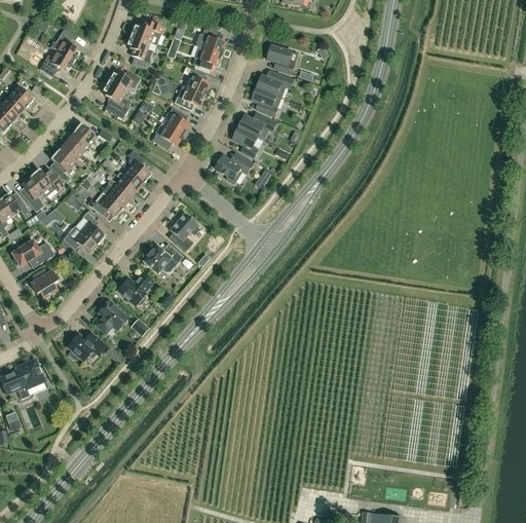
[(135,25),(130,34),(150,41),(156,44),(160,34),(163,26),(143,19),(141,24),(139,24),(138,26),(135,25)]
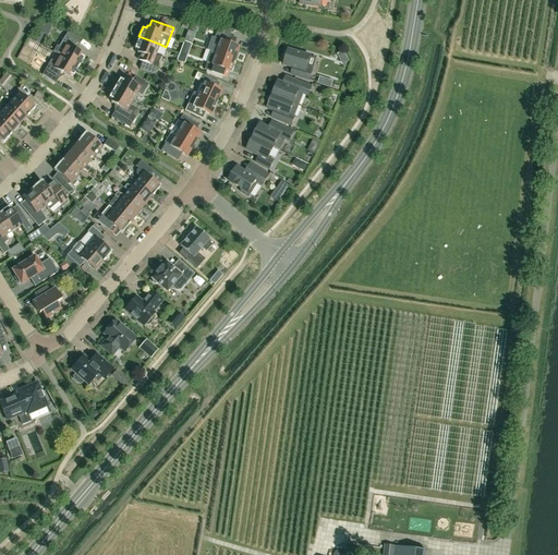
[(237,44),(230,41),(233,34),(229,33),(231,26),(218,24),(214,35),(210,34),(207,47),(210,48),(234,57),(237,48),(235,48),(237,44)]
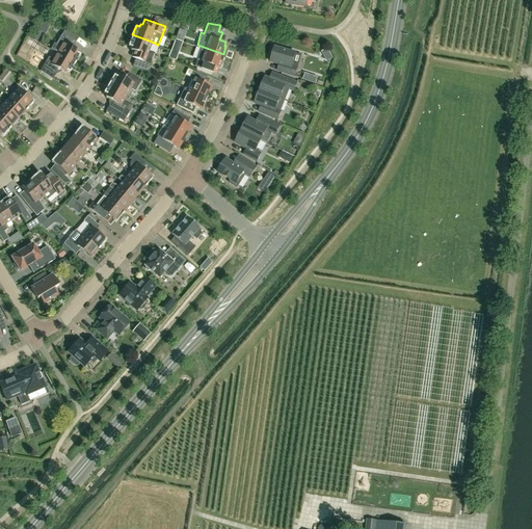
[(60,44),(57,51),(75,61),(80,52),(77,51),(78,48),(72,45),(75,38),(62,31),(56,42),(60,44)]
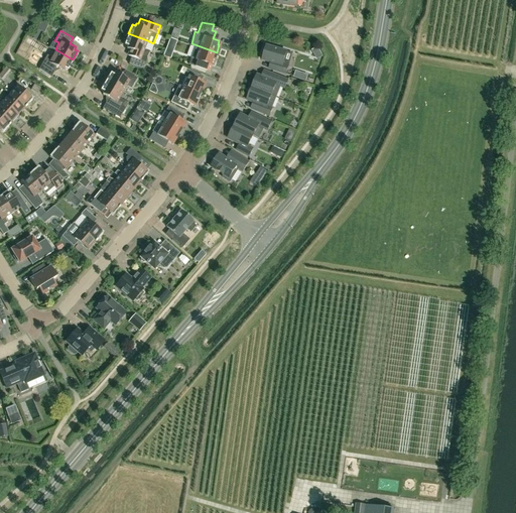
[(144,46),(147,40),(128,33),(124,42),(128,43),(127,46),(129,46),(127,52),(145,59),(149,48),(144,46)]
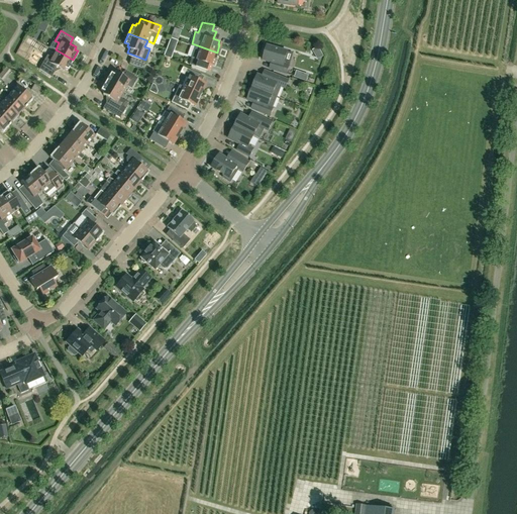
[(267,43),(263,58),(275,62),(274,68),(287,72),(289,64),(284,62),(288,49),(267,43)]
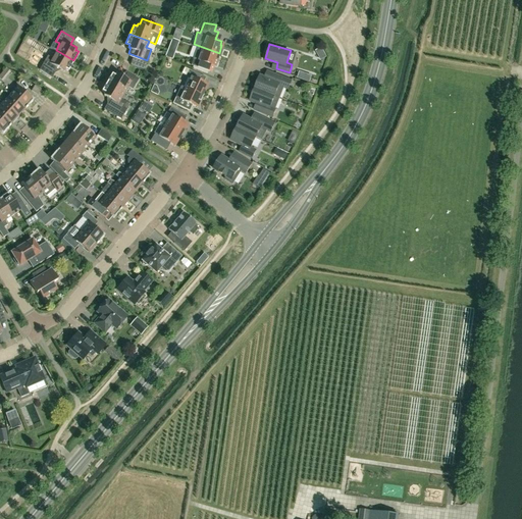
[(215,64),(219,53),(197,45),(192,62),(208,68),(210,62),(215,64)]
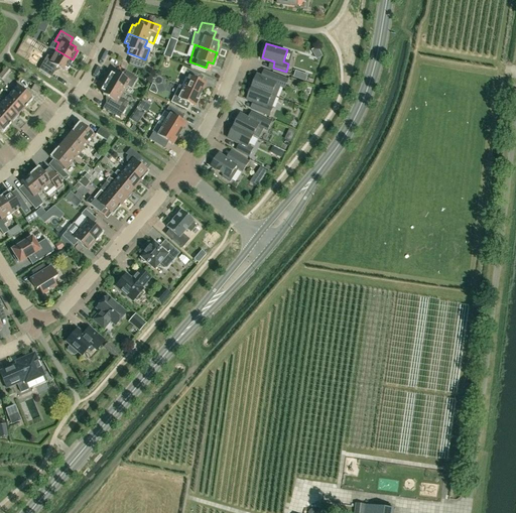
[(34,61),(40,54),(33,48),(27,56),(34,61)]
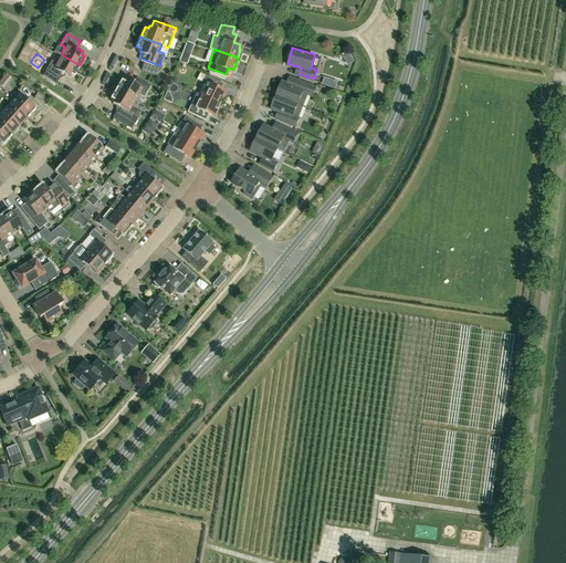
[(74,74),(80,65),(61,54),(56,61),(52,58),(50,61),(43,73),(56,82),(59,76),(58,75),(61,70),(70,75),(71,72),(74,74)]
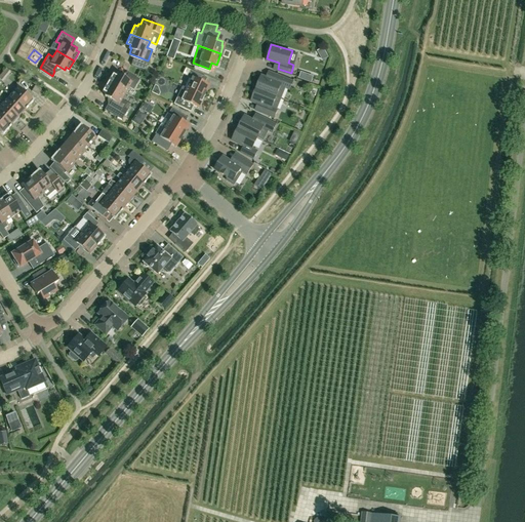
[(187,86),(203,94),(208,83),(204,81),(207,75),(190,67),(190,68),(186,65),(183,71),(188,73),(187,74),(192,76),(187,85),(187,86)]
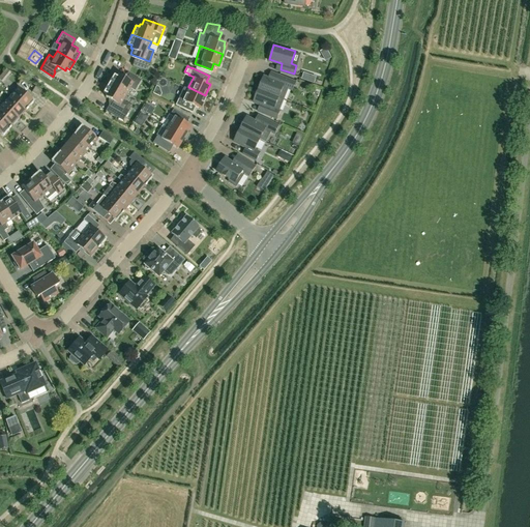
[(114,72),(109,81),(126,91),(130,86),(135,88),(137,85),(141,78),(128,70),(124,76),(118,71),(117,75),(114,72)]
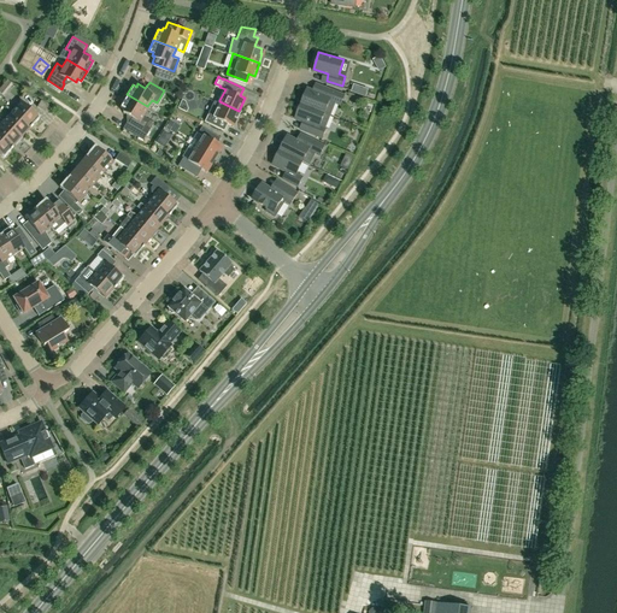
[(366,94),(369,87),(354,82),(352,89),(366,94)]
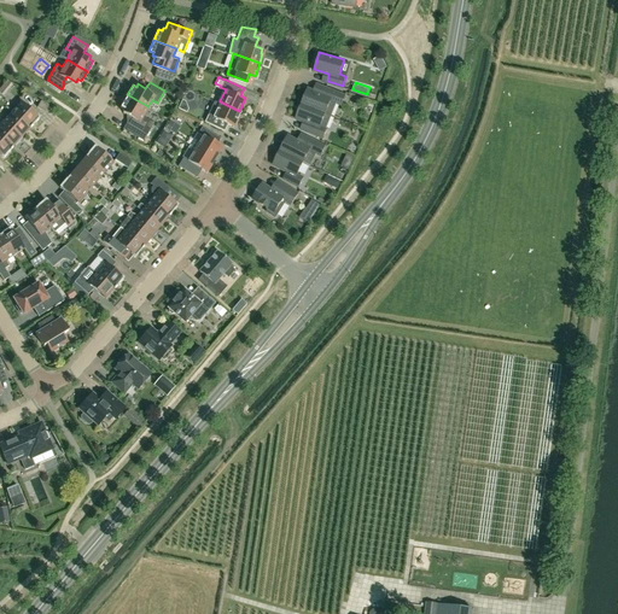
[(308,87),(302,101),(326,111),(332,113),(337,100),(342,103),(345,93),(325,85),(322,92),(308,87)]
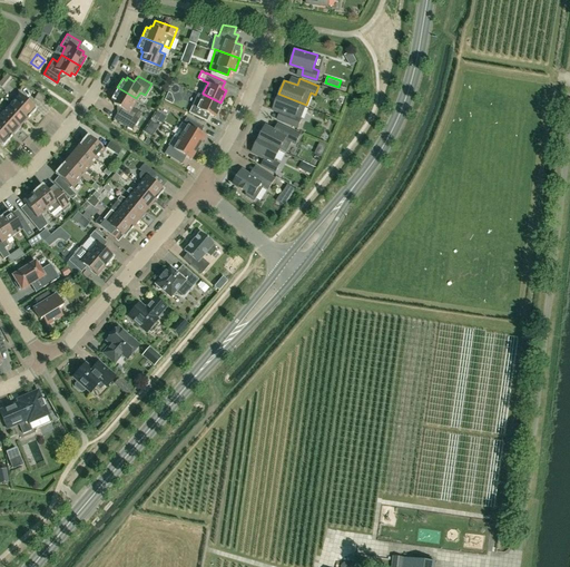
[(136,98),(117,87),(111,97),(115,99),(114,101),(123,106),(118,113),(117,111),(114,117),(133,128),(136,123),(141,111),(133,105),(136,98)]
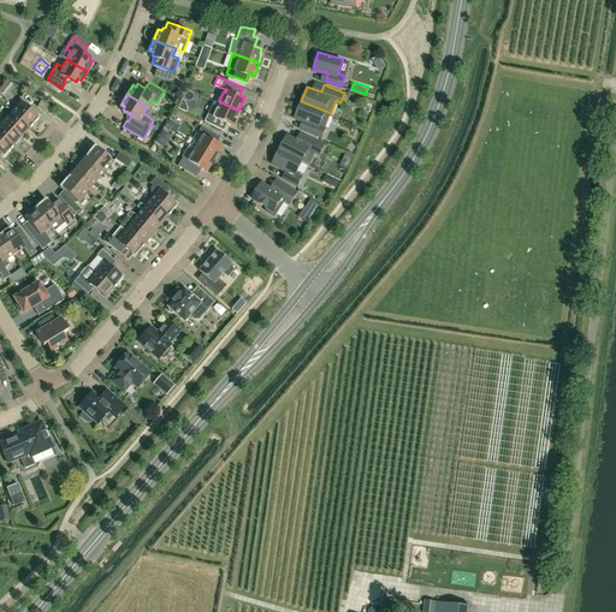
[(45,108),(48,102),(41,97),(37,104),(45,108)]
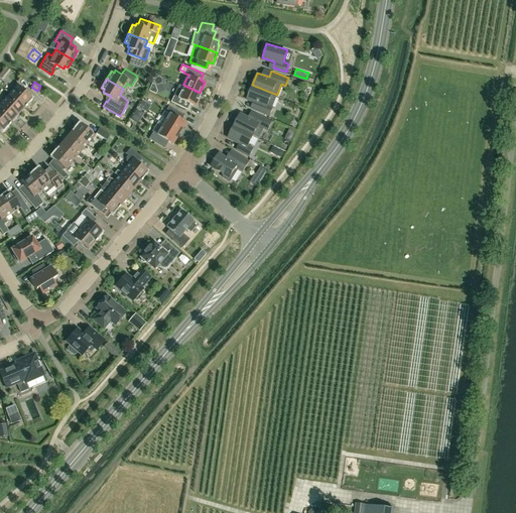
[(195,104),(200,93),(183,85),(183,84),(179,82),(174,93),(171,100),(187,107),(190,102),(195,104)]
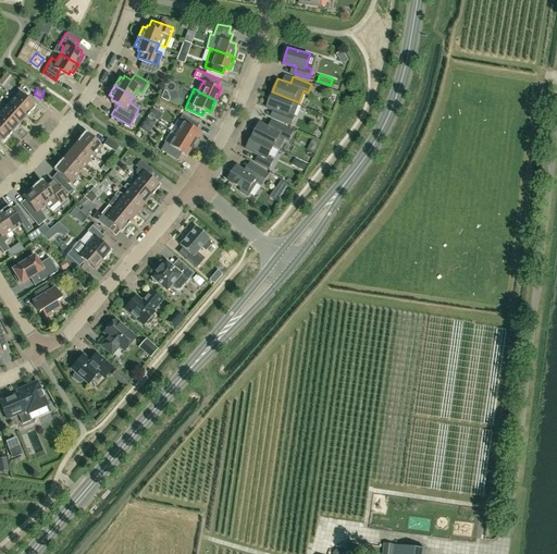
[(11,98),(27,113),(36,103),(20,89),(11,98)]
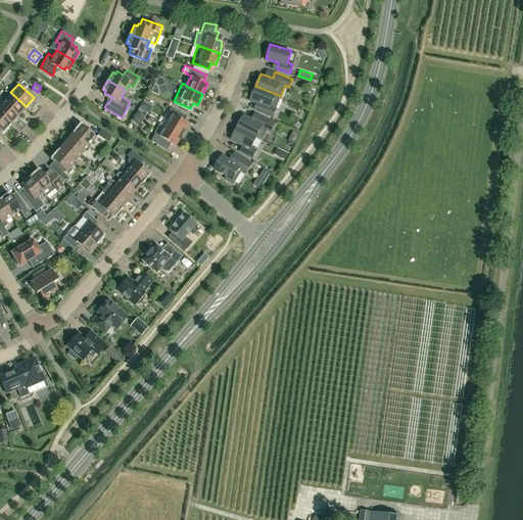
[(277,107),(281,96),(276,94),(255,86),(250,99),(263,103),(260,109),(273,114),(277,107)]
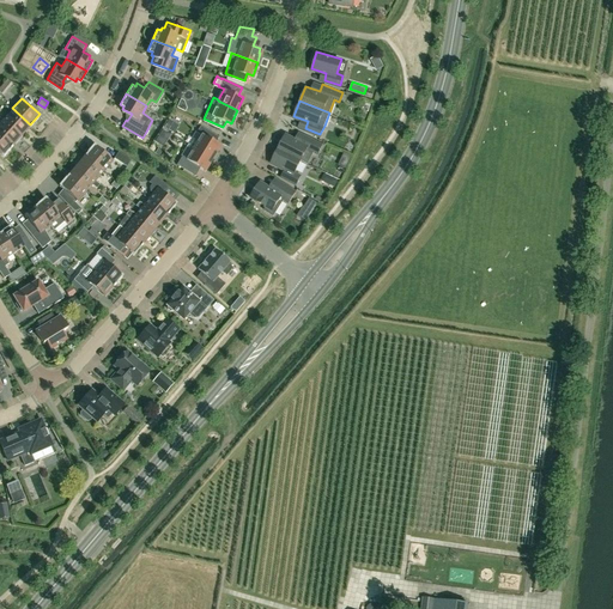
[(22,134),(30,125),(12,108),(4,117),(22,134)]
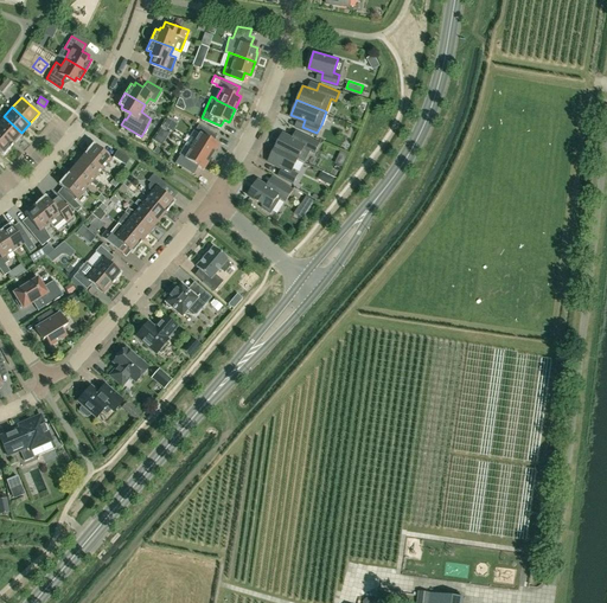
[(0,120),(0,130),(12,142),(21,133),(4,116),(0,120)]
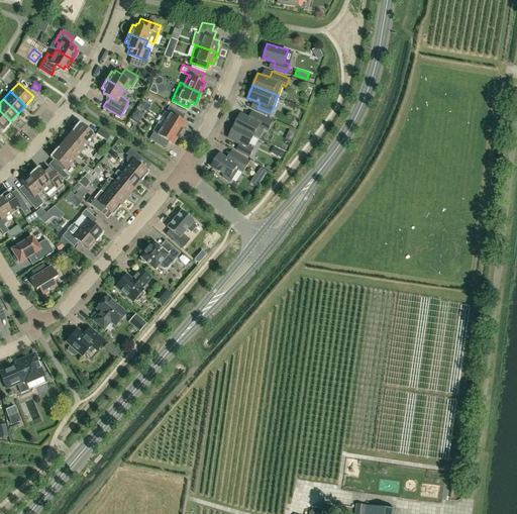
[(165,108),(159,118),(180,131),(186,121),(182,118),(185,113),(169,104),(166,109),(165,108)]
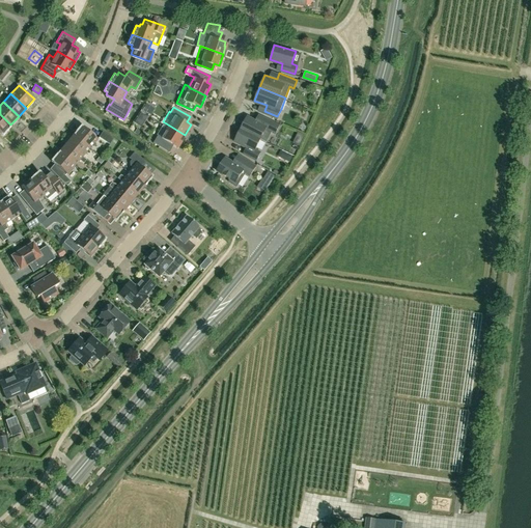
[(141,124),(148,115),(141,110),(134,120),(141,124)]
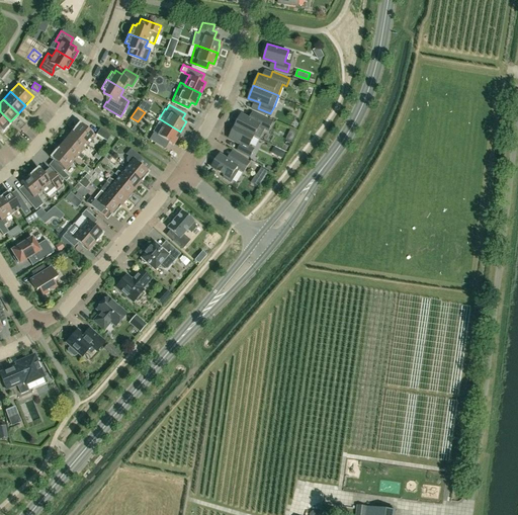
[(10,121),(0,111),(0,127),(3,131),(10,121)]
